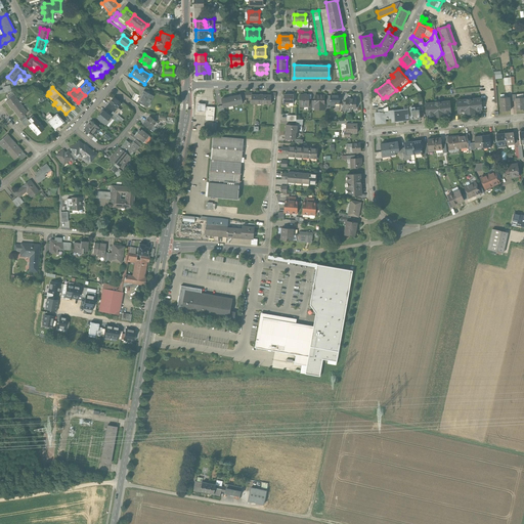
[(153,96),(143,91),(141,96),(140,95),(140,96),(137,102),(147,107),(149,103),(149,102),(153,96)]
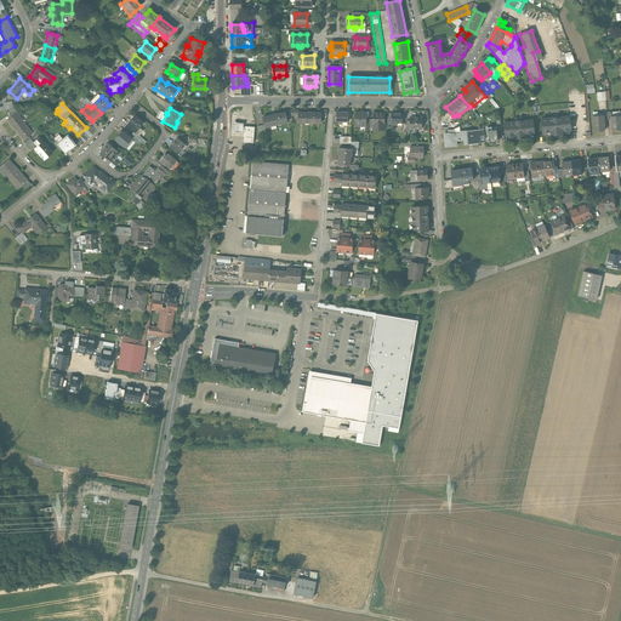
[(284,113),(262,118),(265,125),(265,127),(266,127),(288,123),(286,115),(285,113),(284,113)]
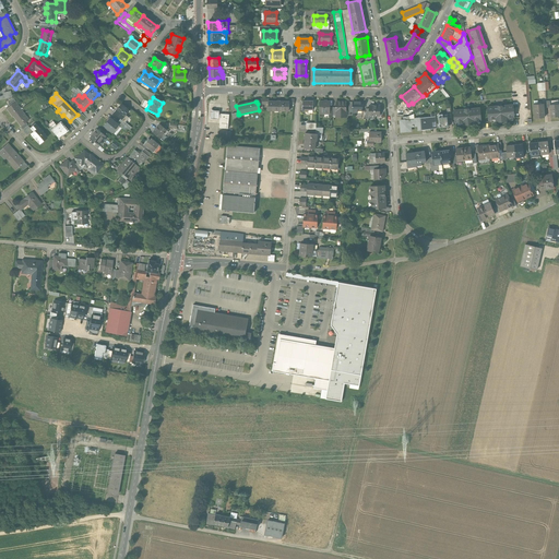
[(269,102),(269,105),(269,111),(289,111),(289,105),(289,102),(288,102),(269,102)]
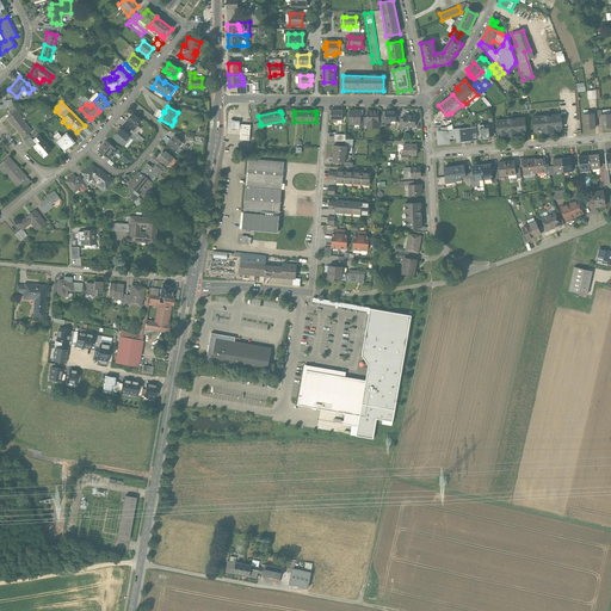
[(343,111),(331,111),(331,122),(337,122),(337,121),(343,121),(343,111)]
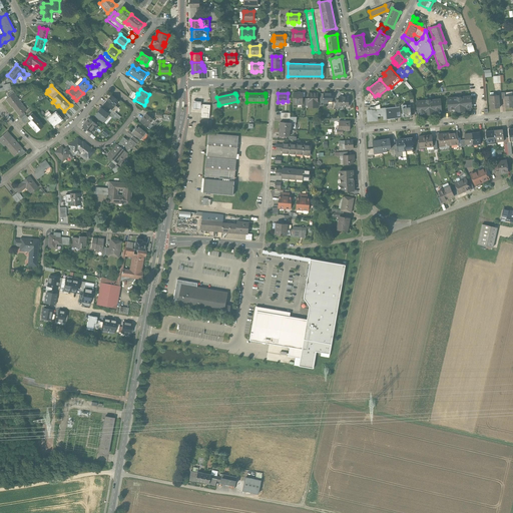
[(303,93),(294,93),(294,104),(298,105),(298,103),(302,103),(303,103),(303,99),(303,93)]
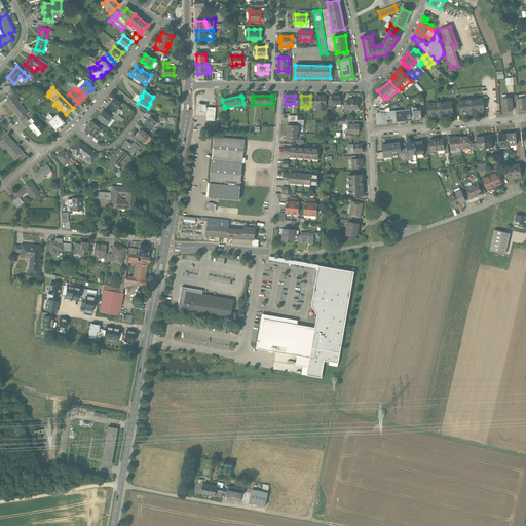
[(321,96),(316,96),(316,102),(316,110),(322,110),(322,109),(326,109),(326,97),(321,97),(321,96)]
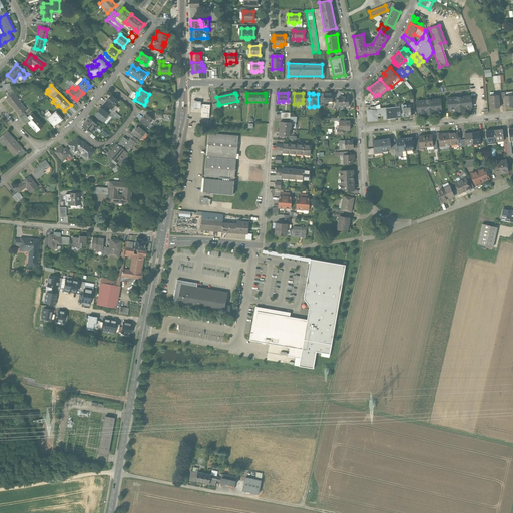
[(11,107),(12,106),(19,101),(14,94),(9,97),(6,99),(11,107)]
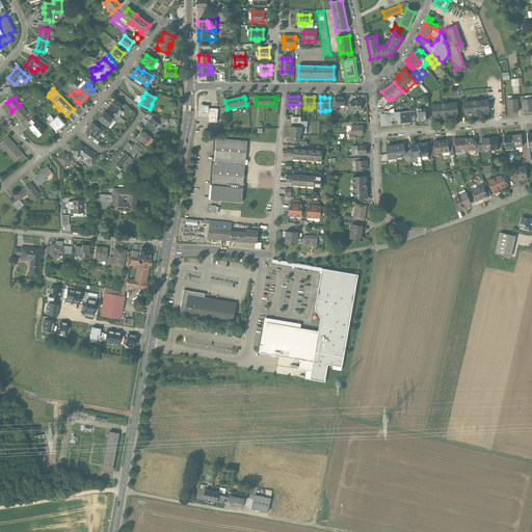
[(345,98),(336,98),(336,105),(336,107),(340,107),(340,106),(345,106),(345,98)]
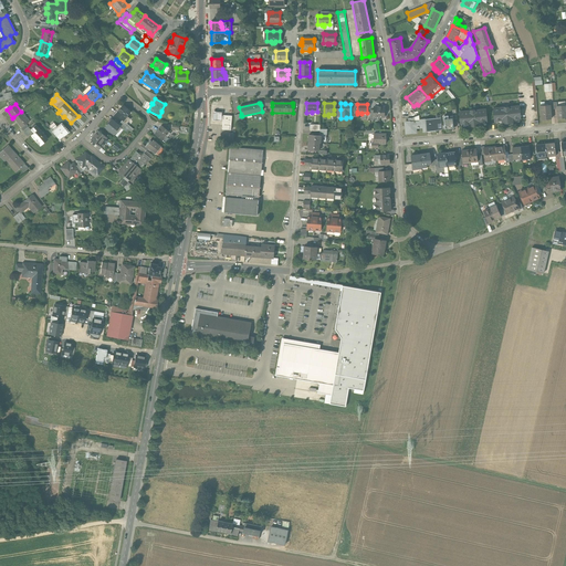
[(549,105),(541,106),(542,121),(551,119),(549,105)]
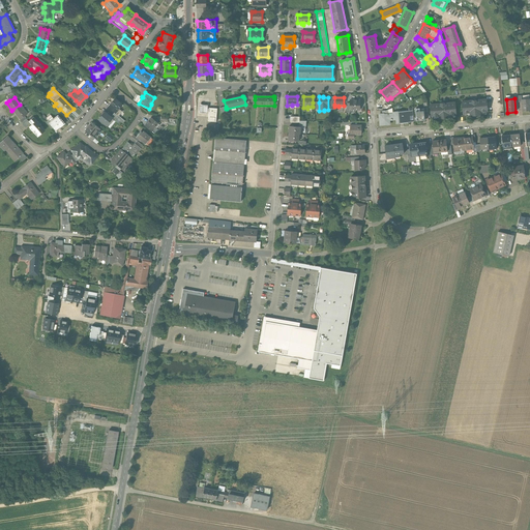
[(122,105),(115,99),(108,108),(114,113),(118,116),(119,116),(122,112),(119,110),(122,105)]
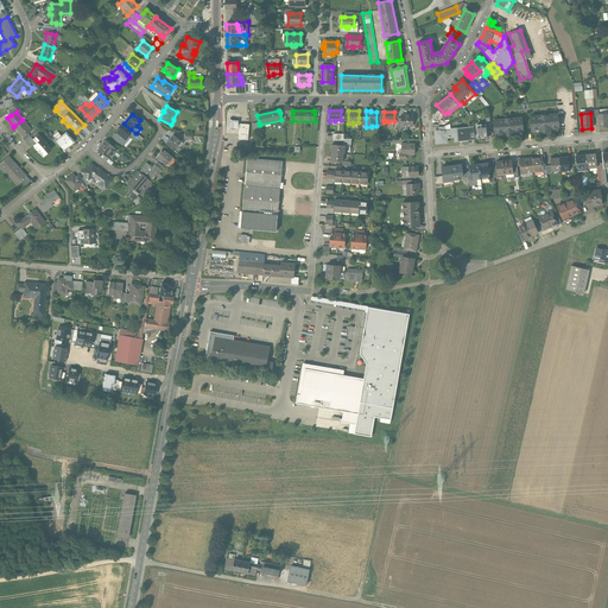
[(558,114),(530,116),(531,131),(540,130),(540,133),(551,132),(551,128),(559,128),(558,114)]
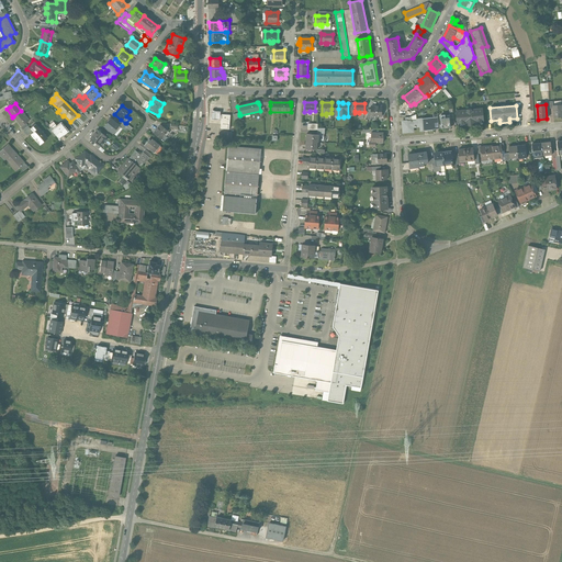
[(382,107),(371,107),(371,110),(371,120),(375,120),(375,116),(382,116),(382,107)]
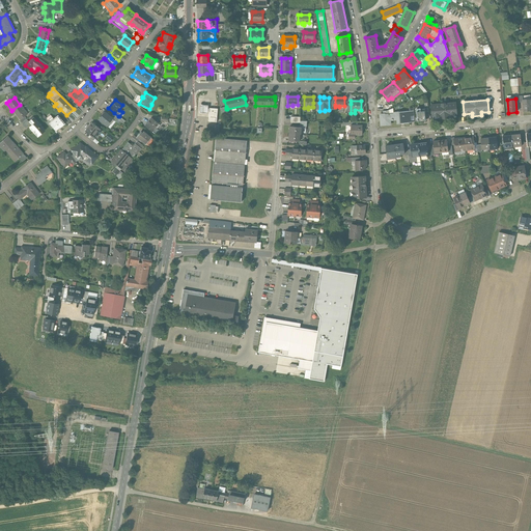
[(455,103),(431,105),(432,117),(440,116),(440,119),(449,118),(449,115),(456,115),(455,103)]
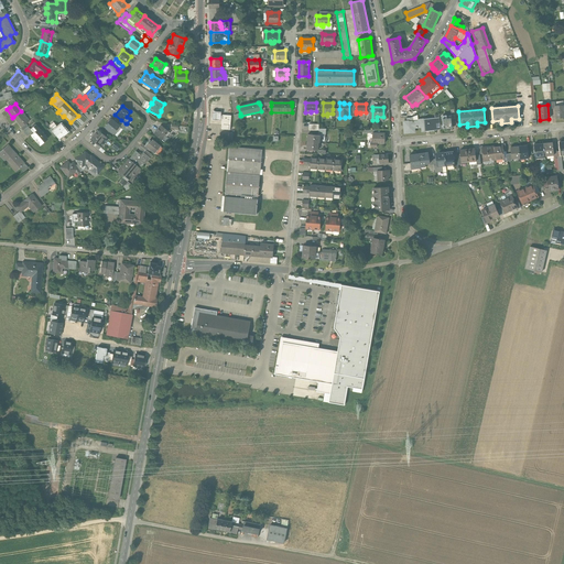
[(29,121),(21,111),(13,117),(21,127),(25,123),(29,121)]
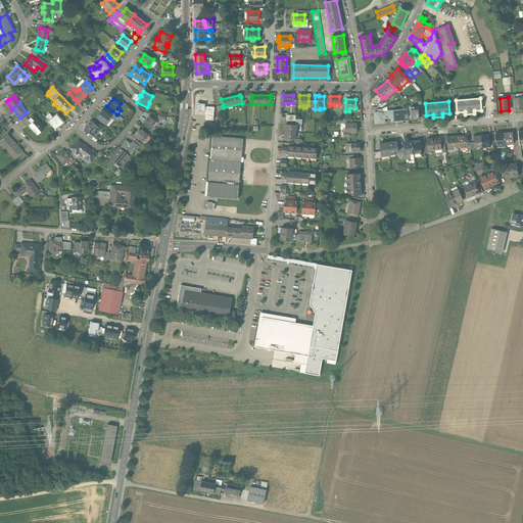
[(204,110),(206,110),(206,107),(205,107),(205,104),(203,104),(197,103),(197,111),(202,111),(204,112),(204,110)]
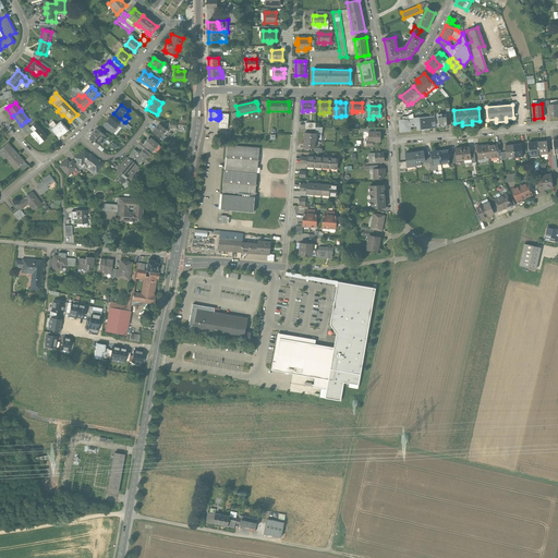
[(220,113),(220,114),(220,118),(219,128),(228,129),(229,114),(220,113)]
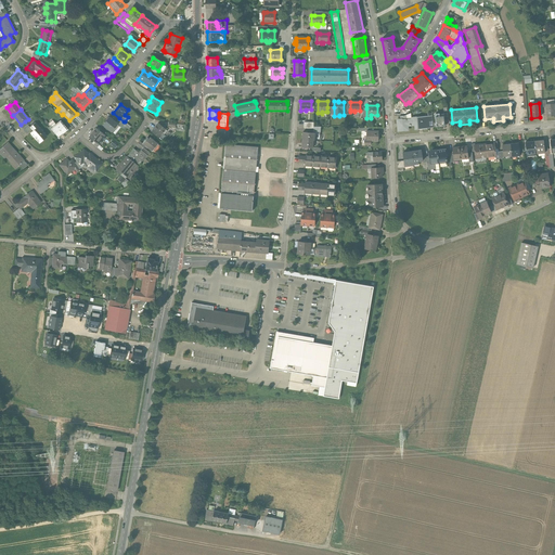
[(63,114),(62,115),(61,116),(67,123),(69,120),(63,114)]
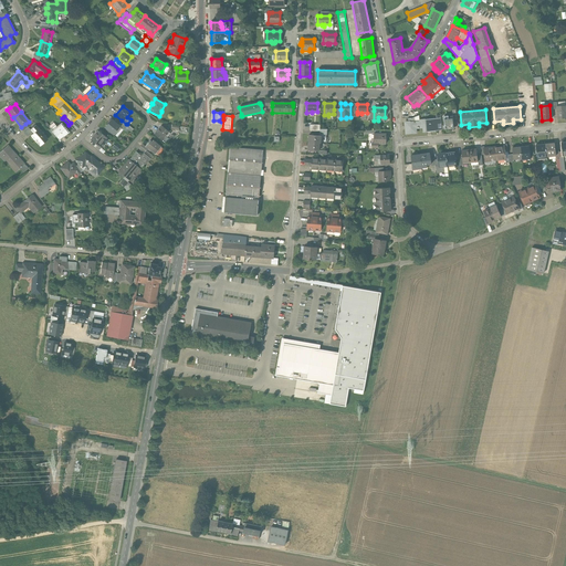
[(448,116),(443,117),(444,126),(444,129),(444,130),(454,129),(453,121),(453,117),(452,117),(449,118),(448,116)]
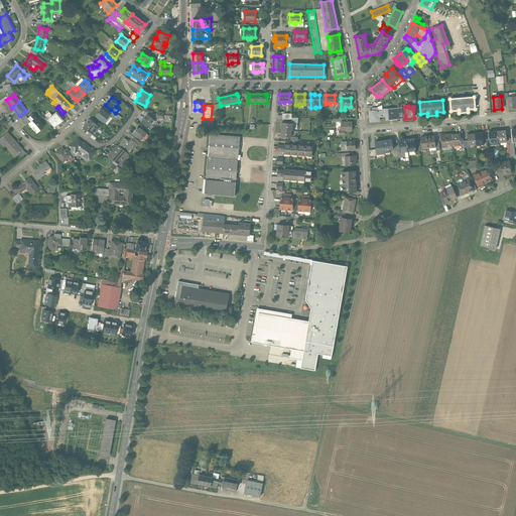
[(388,111),(378,112),(379,117),(389,116),(389,119),(395,119),(395,120),(399,119),(398,108),(388,109),(388,111)]
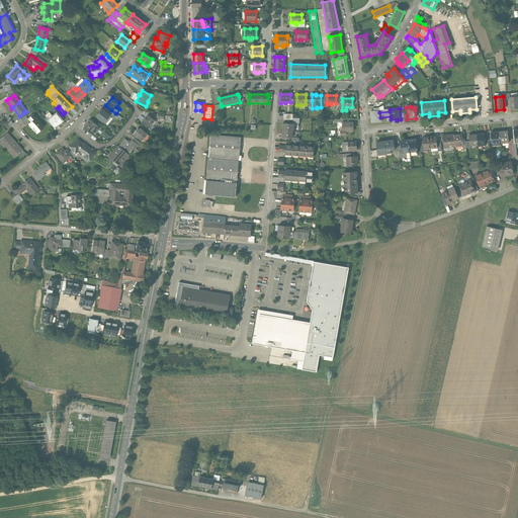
[(96,116),(103,122),(106,119),(108,120),(110,117),(107,115),(101,110),(96,116)]
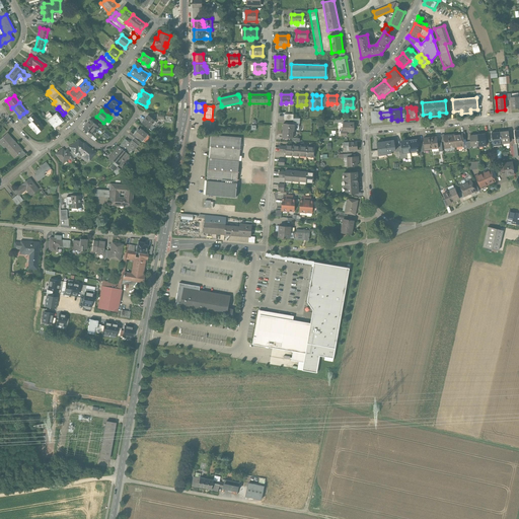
[(381,122),(381,118),(380,113),(380,112),(374,113),(371,113),(372,123),(381,122)]
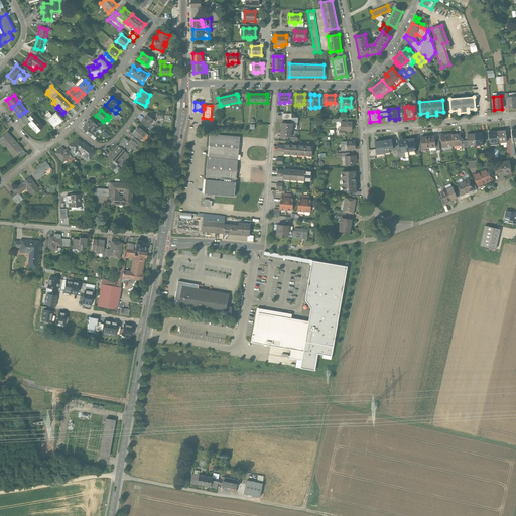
[(50,114),(46,117),(52,124),(55,127),(58,125),(57,124),(61,121),(55,114),(52,116),(50,114)]
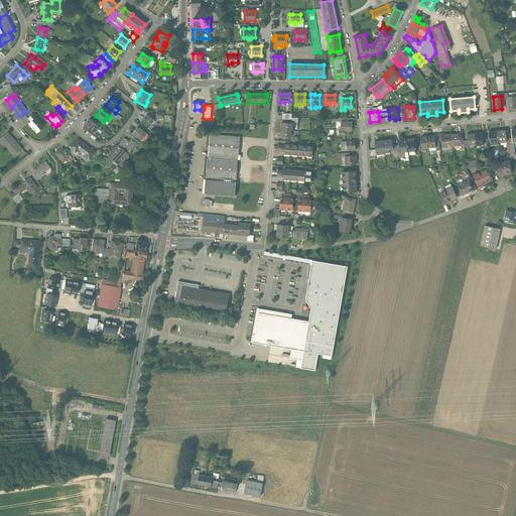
[(152,125),(155,122),(147,115),(141,123),(147,128),(151,124),(152,125)]
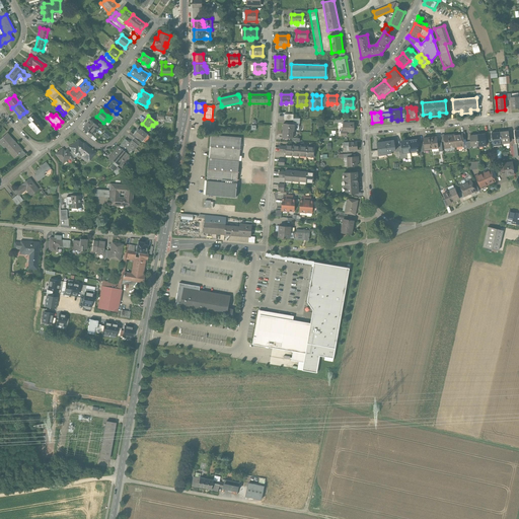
[(25,117),(21,121),(25,126),(29,122),(25,117)]
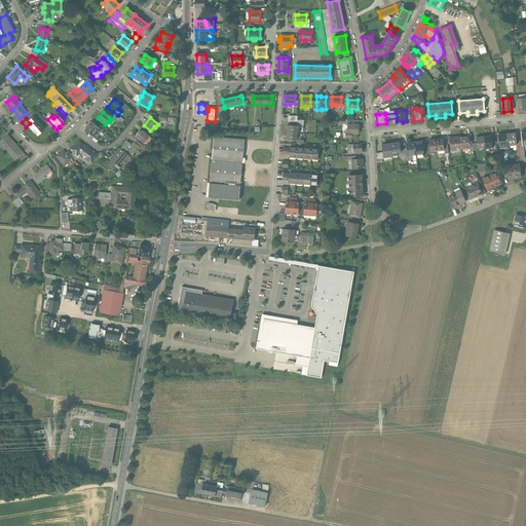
[(53,126),(47,119),(45,121),(51,128),(53,126)]
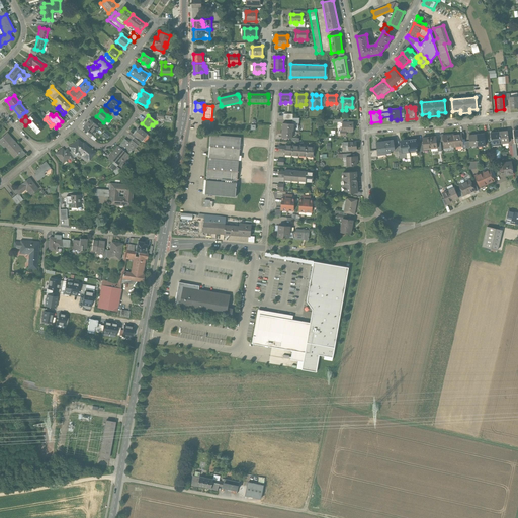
[(44,127),(35,118),(28,124),(36,134),(44,127)]
